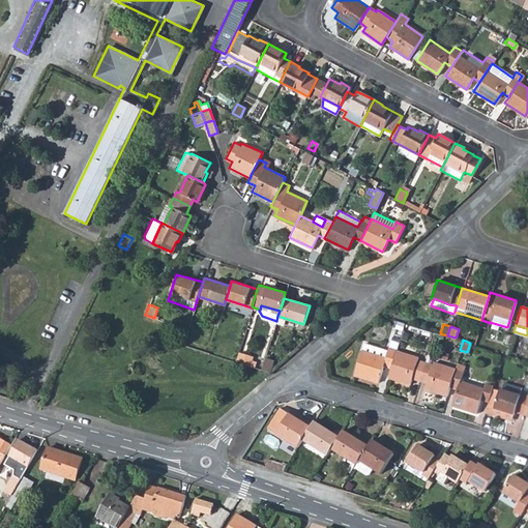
[(363,342),(361,349),(384,356),(386,349),(363,342)]
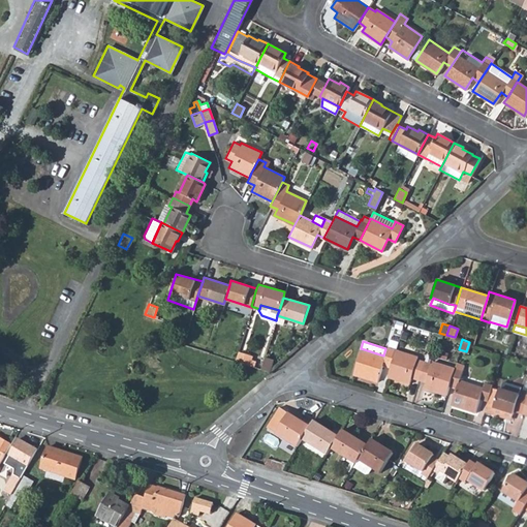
[(383,355),(361,348),(352,373),(376,380),(381,364),(389,366),(395,348),(386,345),(385,348),(383,355)]
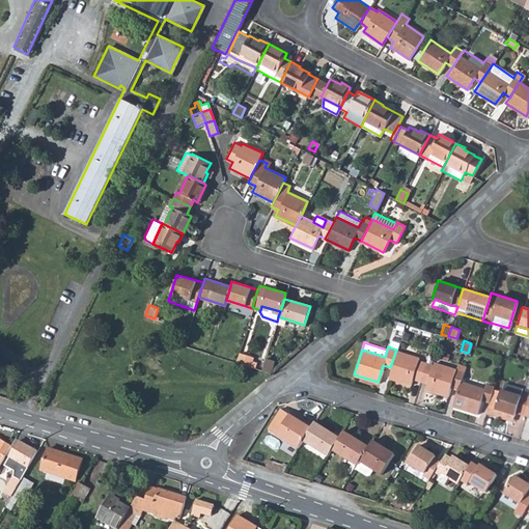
[(390,367),(388,377),(410,384),(412,378),(419,380),(424,362),(417,360),(418,358),(396,350),(390,367)]
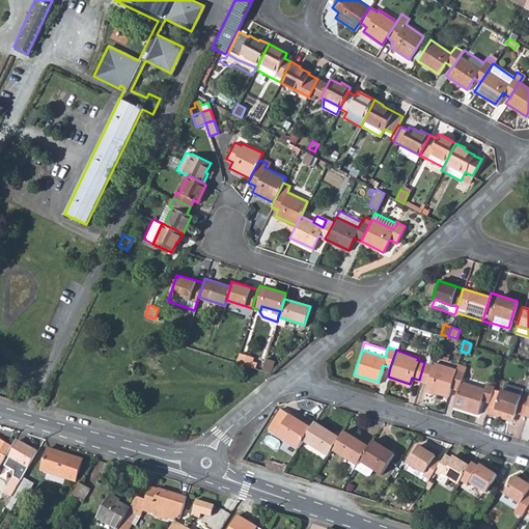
[(249,358),(237,355),(234,362),(247,366),(249,361),(249,358)]
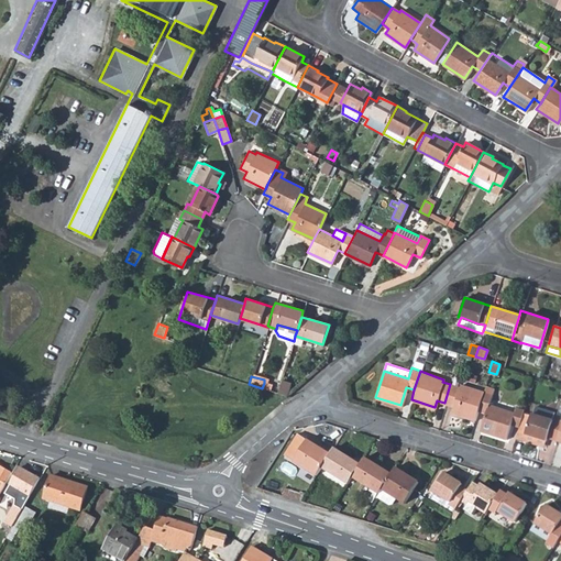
[(282,380),(277,393),(285,395),(289,382),(282,380)]
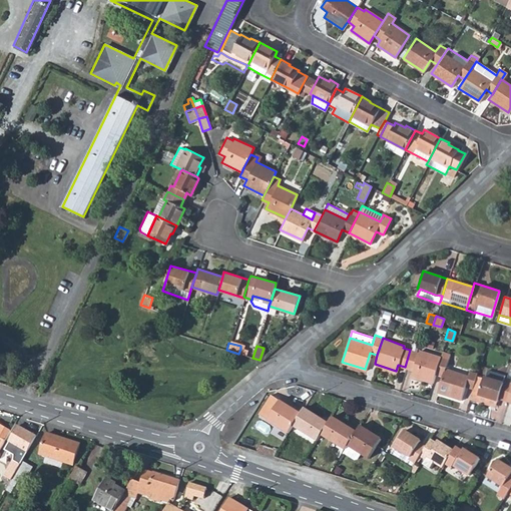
[(410,350),(405,367),(412,369),(410,375),(432,382),(434,373),(439,357),(418,350),(417,352),(410,350)]
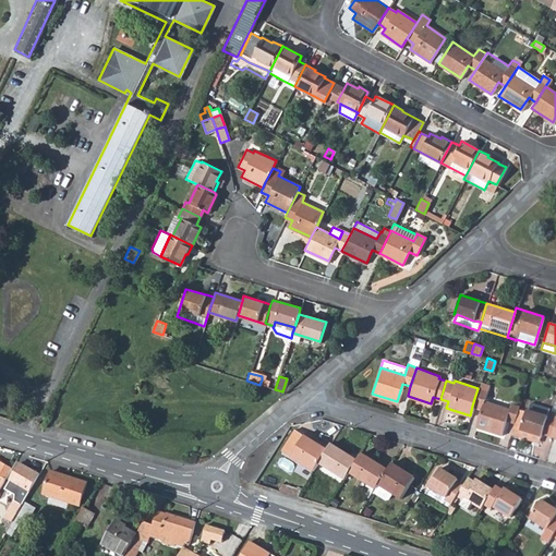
[(478,388),(472,406),(480,409),(474,425),(499,433),(505,419),(512,422),(517,406),(509,402),(508,408),(483,400),(487,386),(480,383),(478,388)]
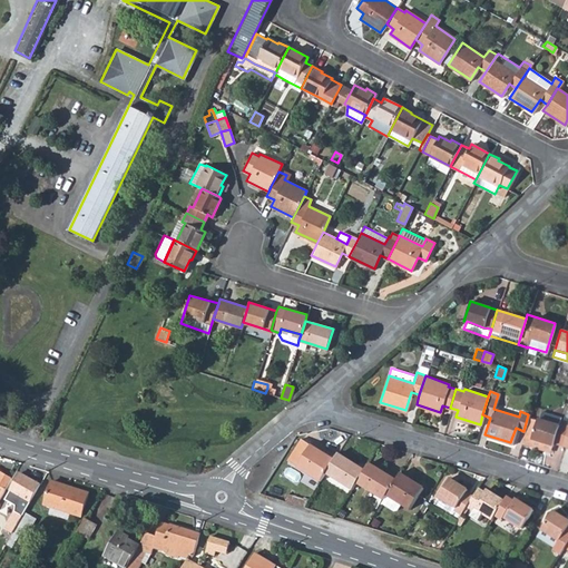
[(536,420),(530,437),(551,443),(552,441),(562,443),(567,427),(567,424),(559,421),(560,415),(541,410),(538,418),(537,418),(536,420)]
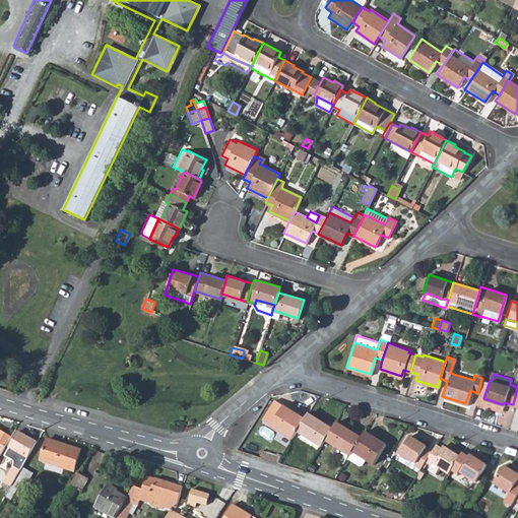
[(503,404),(483,398),(489,383),(482,381),(475,402),(501,410),(503,404)]
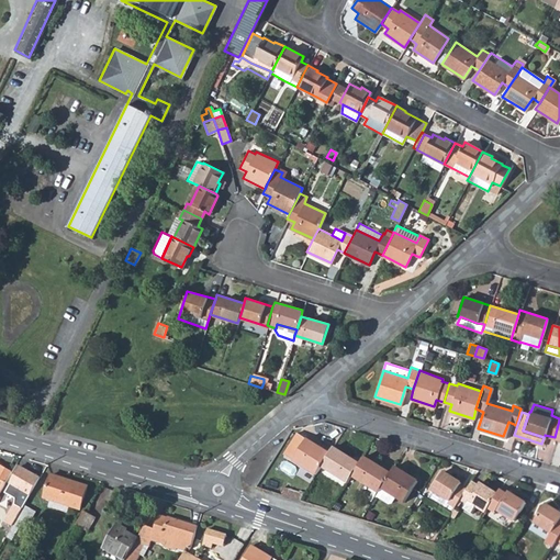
[(282,454),(315,473),(320,466),(328,452),(313,443),(295,432),(282,454)]
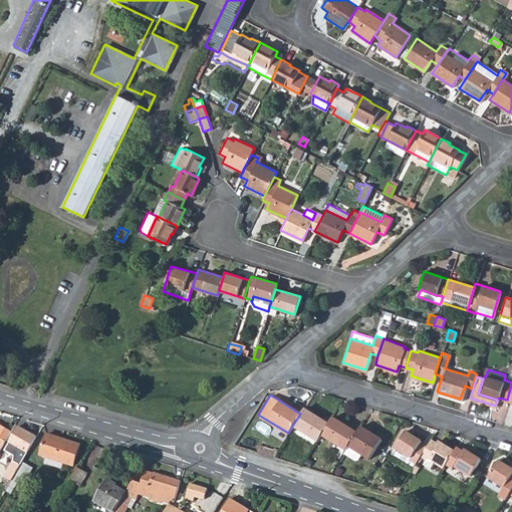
[(300,414),(292,426),(316,441),(320,434),(327,423),(303,408),(300,414)]
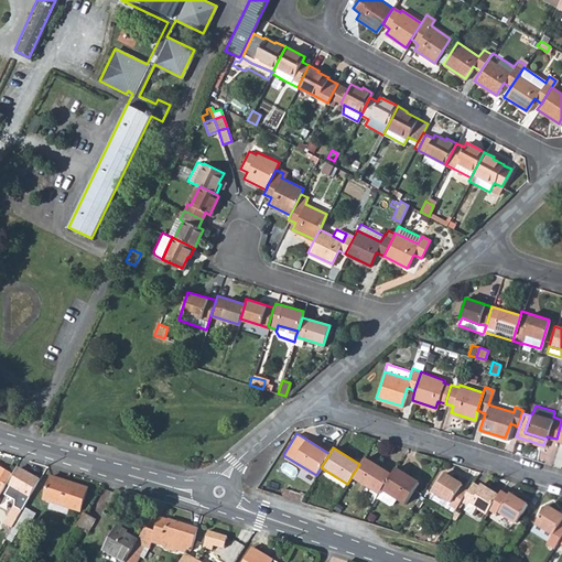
[(359,464),(352,476),(379,493),(381,489),(390,474),(364,457),(359,464)]
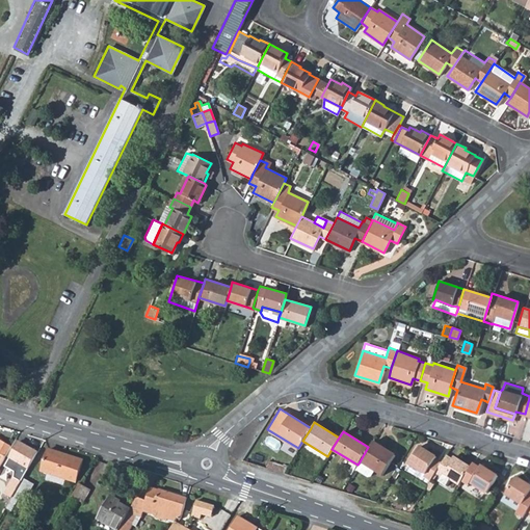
[(0,461),(9,445),(0,439),(0,461)]
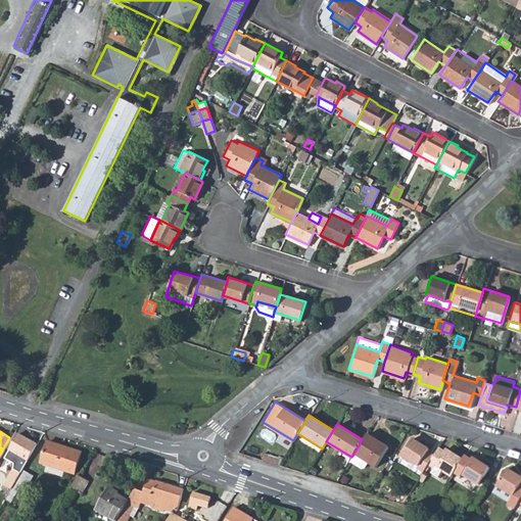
[(16,464),(22,467),(27,459),(27,458),(35,441),(17,432),(9,448),(17,454),(14,459),(18,461),(16,464)]
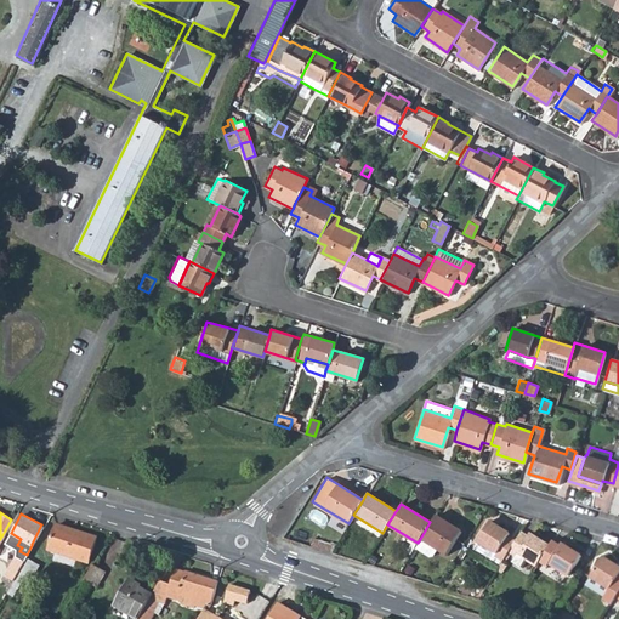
[(459,531),(433,515),(430,522),(420,539),(418,543),(414,547),(427,556),(431,555),(435,547),(446,554),(459,531)]
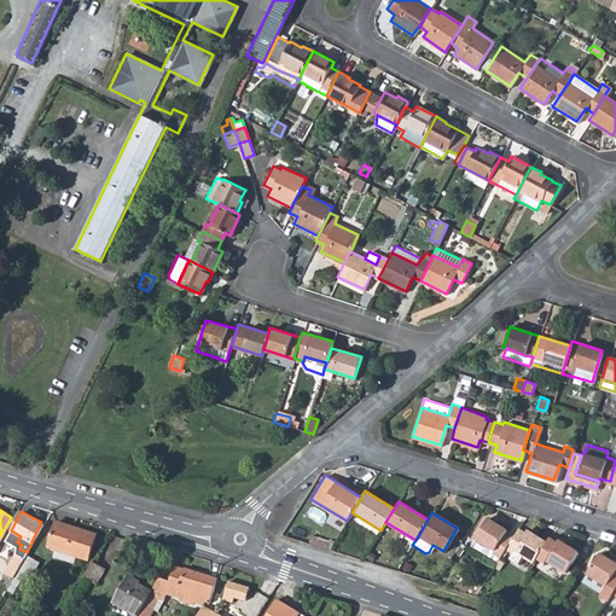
[(486,517),(472,538),(493,550),(490,552),(498,557),(504,548),(504,547),(511,536),(504,532),(505,529),(486,517)]
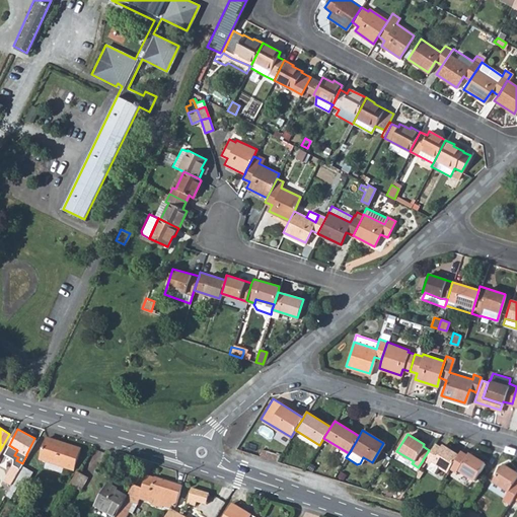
[(41,458),(46,459),(63,465),(73,468),(79,447),(47,437),(41,458)]
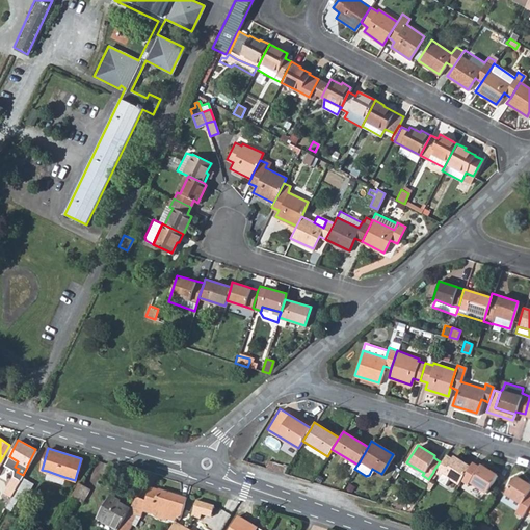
[(450,458),(444,453),(440,461),(433,471),(441,475),(438,479),(445,484),(449,477),(458,483),(469,466),(452,455),(450,458)]
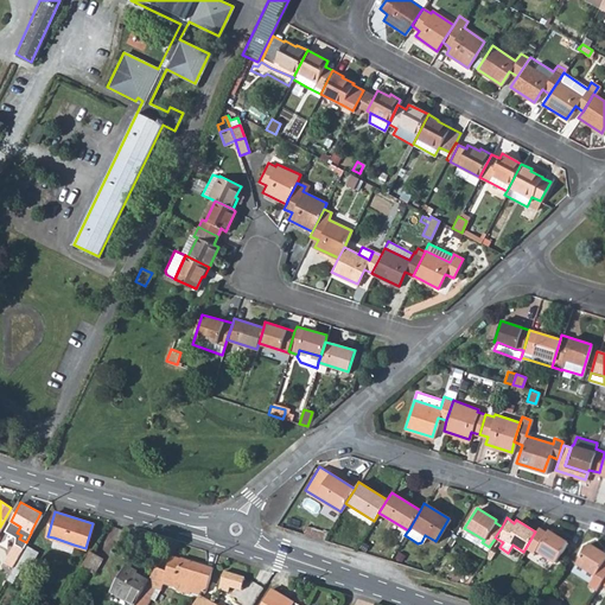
[(305,524),(303,534),(323,540),(326,530),(305,524)]
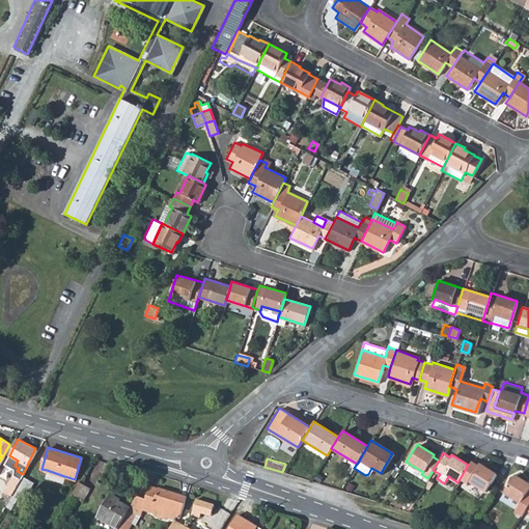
[(406,462),(402,468),(425,482),(427,478),(421,474),(423,472),(406,462)]
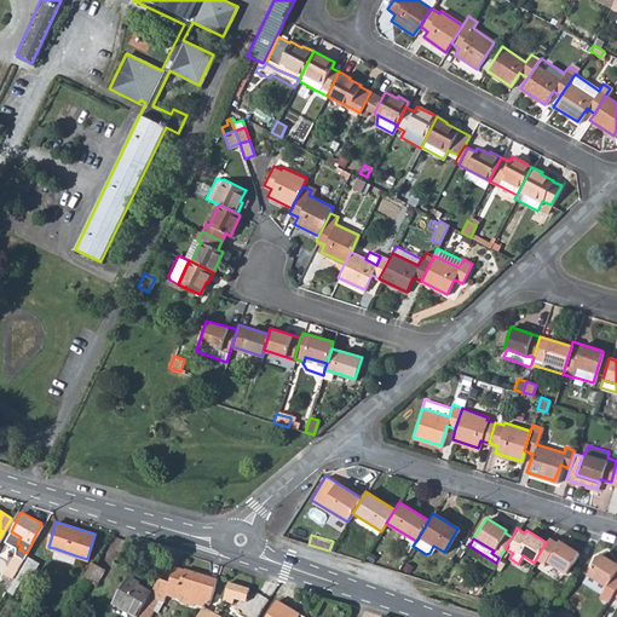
[(546,542),(536,558),(543,563),(546,560),(564,572),(576,552),(557,540),(555,542),(548,538),(546,542)]
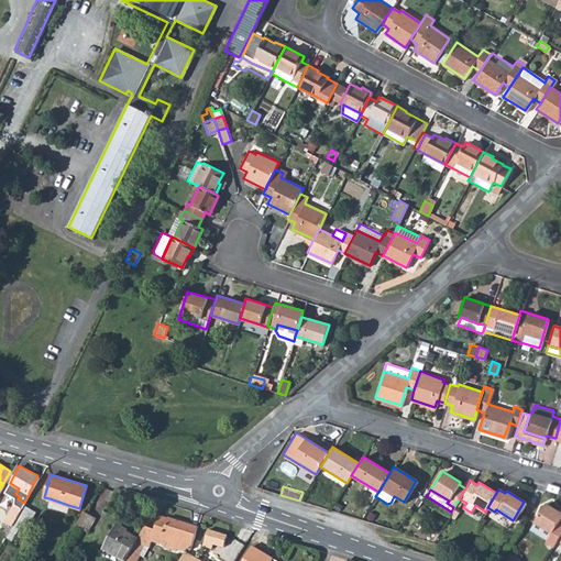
[(68,505),(50,498),(47,506),(66,512),(68,505)]
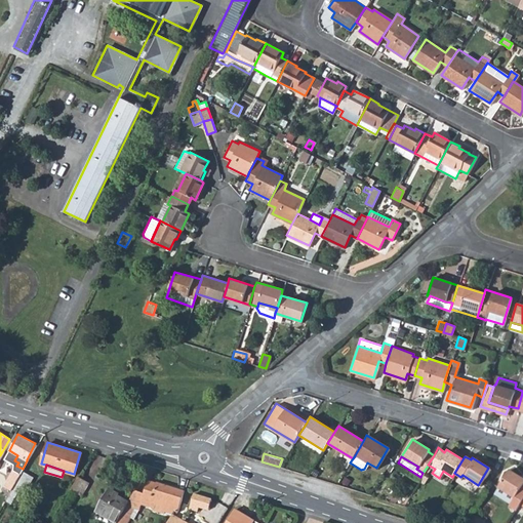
[(4,484),(11,489),(19,474),(12,470),(4,484)]
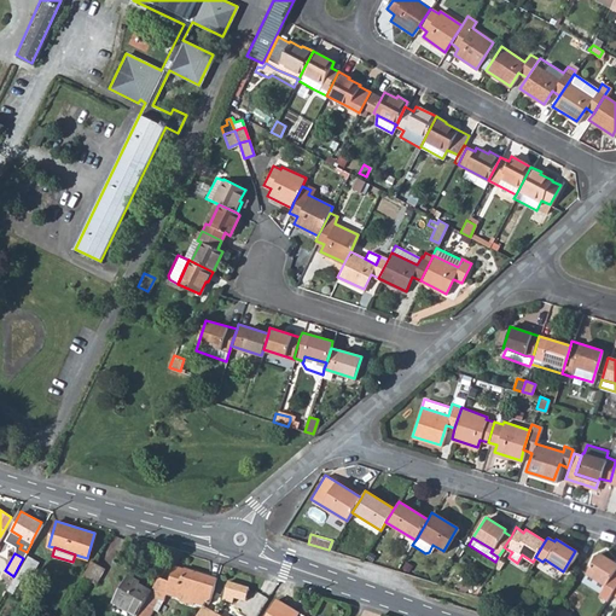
[(13,576),(6,587),(12,592),(22,576),(27,579),(38,561),(25,553),(23,558),(13,576)]
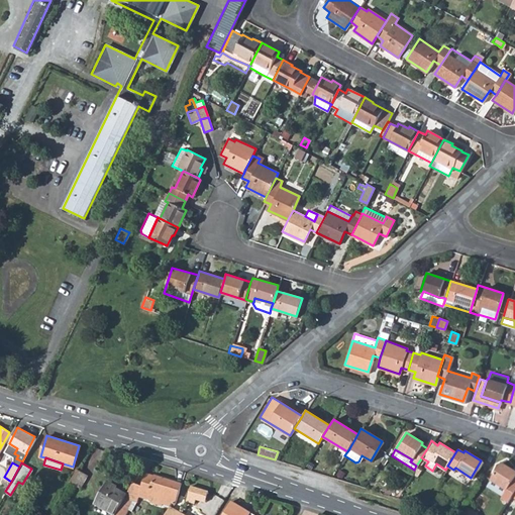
[(504,491),(510,495),(514,486),(514,474),(514,471),(500,462),(485,485),(501,496),(504,491)]
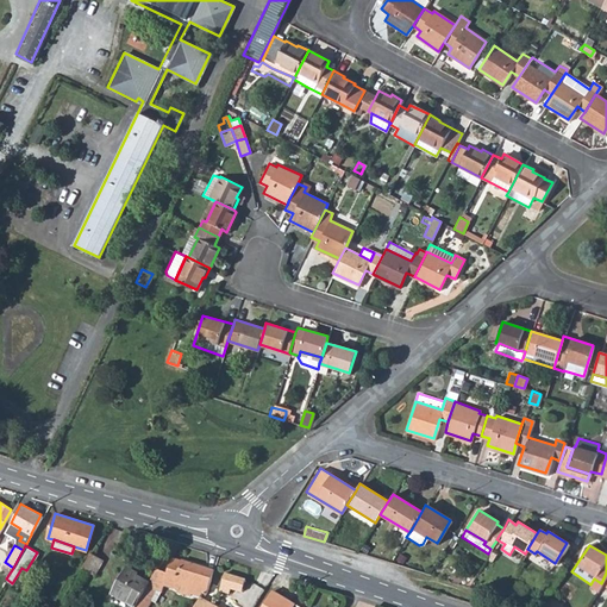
[(91,551),(81,567),(93,573),(101,558),(91,551)]
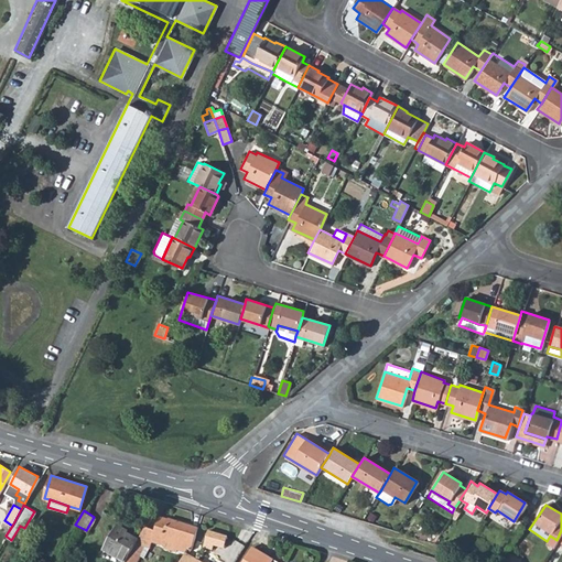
[(125,561),(123,561),(134,561),(146,544),(149,547),(151,539),(185,550),(186,547),(191,549),(197,526),(184,521),(168,517),(168,518),(159,515),(157,517),(154,528),(146,525),(139,537),(125,561)]
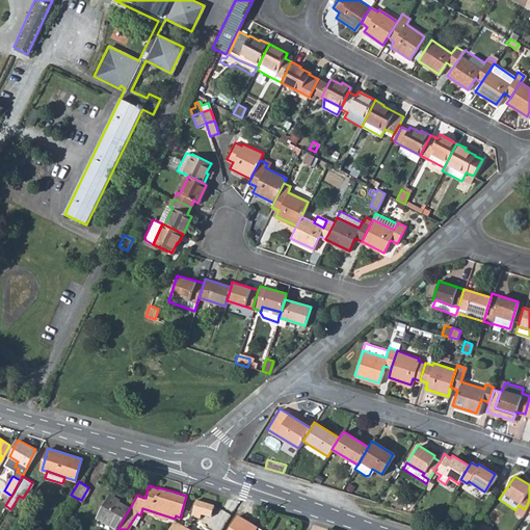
[(111,494),(97,518),(117,529),(131,506),(118,500),(120,499),(111,494)]
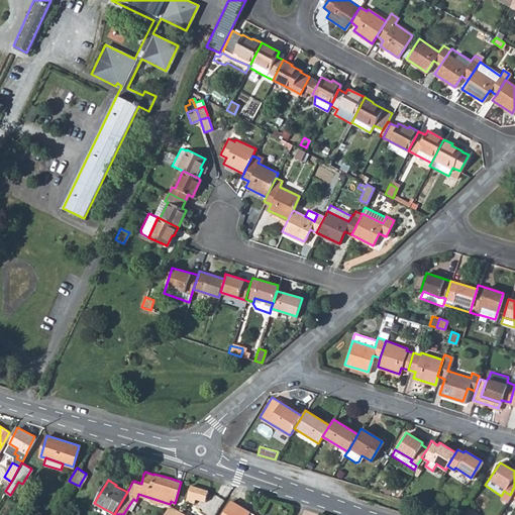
[(186,500),(193,502),(195,497),(204,500),(208,490),(190,485),(186,500)]
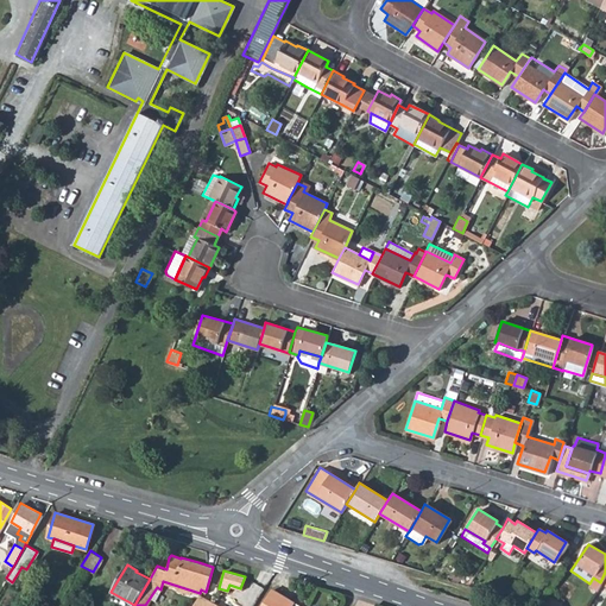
[(260,605),(301,605),(302,605),(272,588),(260,605)]
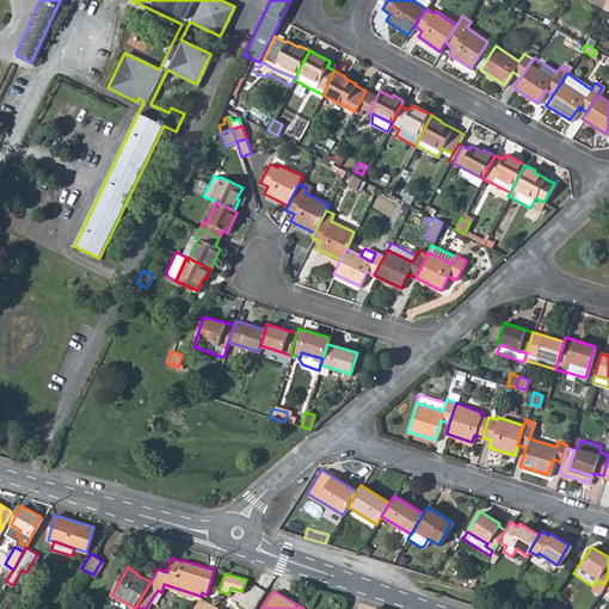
[(221,608),(200,597),(192,608),(221,608)]
